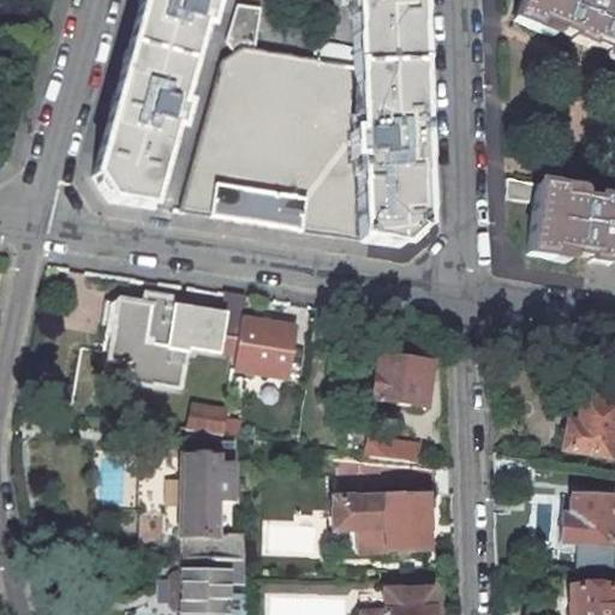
[(316,42),(314,60),(252,51),(258,12),(236,6),(226,42),(232,54),(220,61),(178,214),(399,248),(422,228),(417,66),(415,0),(141,0),(125,59),(91,178),(108,203),(148,209),(171,130),(175,132),(183,108),(177,106),(199,28),(204,30),(212,6),(206,4),(207,0),(344,0),(345,3),(351,3),(352,47),(316,42)]
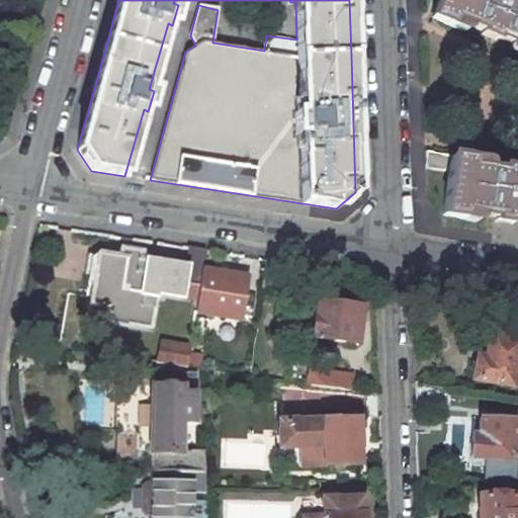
[(481,33),(496,39),(497,37),(517,46),(517,0),(437,0),(430,16),(452,25),(454,19),(482,30),(481,33)]
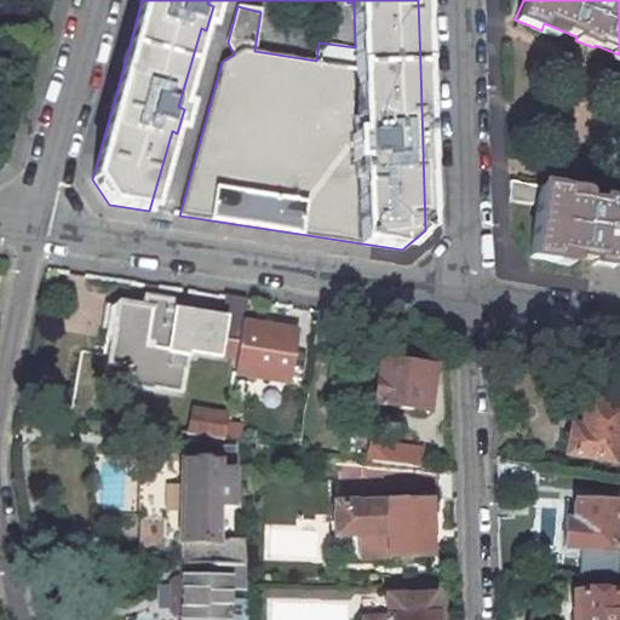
[(537,206),(539,185),(507,181),(509,201),(537,206)]
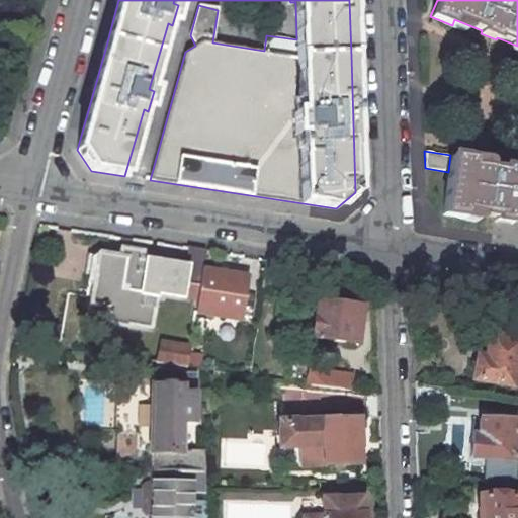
[(450,155),(448,172),(441,214),(464,219),(465,212),(494,217),(494,221),(510,224),(511,220),(517,220),(517,172),(517,168),(502,166),(502,170),(487,168),(488,166),(487,163),(486,161),(483,160),(450,155)]
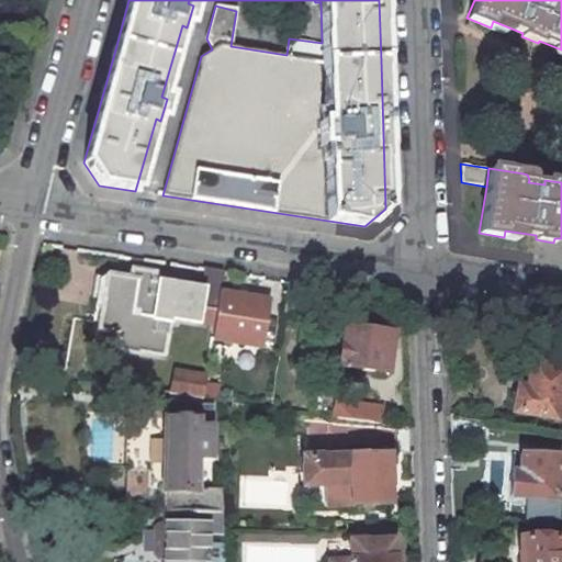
[(164,355),(170,317),(197,321),(200,305),(216,307),(220,292),(222,271),(203,268),(200,288),(159,282),(149,280),(150,271),(131,268),(128,277),(107,273),(107,276),(104,276),(101,279),(99,293),(102,298),(103,298),(98,330),(117,333),(115,349),(138,353),(138,351),(164,355)]
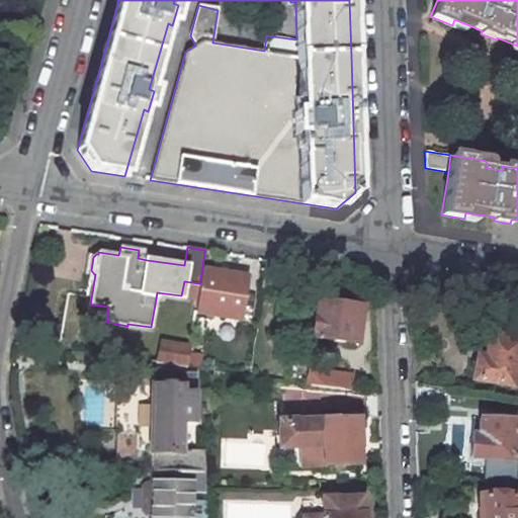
[(138,258),(147,260),(148,252),(139,250),(138,258)]
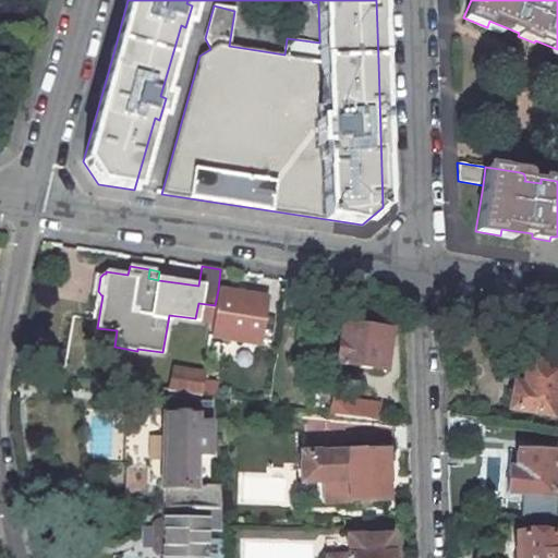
[(266,298),(218,290),(215,305),(210,336),(259,343),(266,298)]
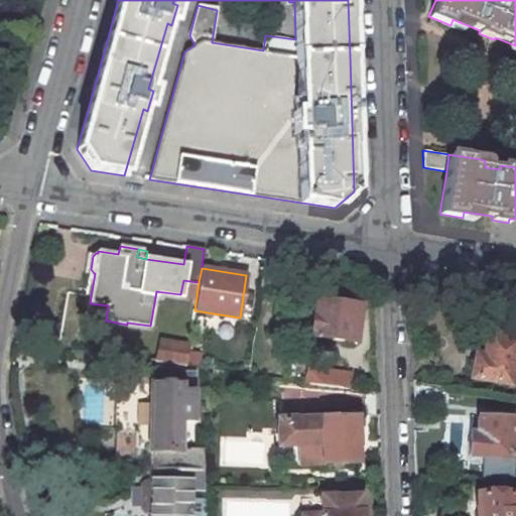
[(319,311),(314,310),(310,335),(355,342),(360,305),(321,299),(319,311)]
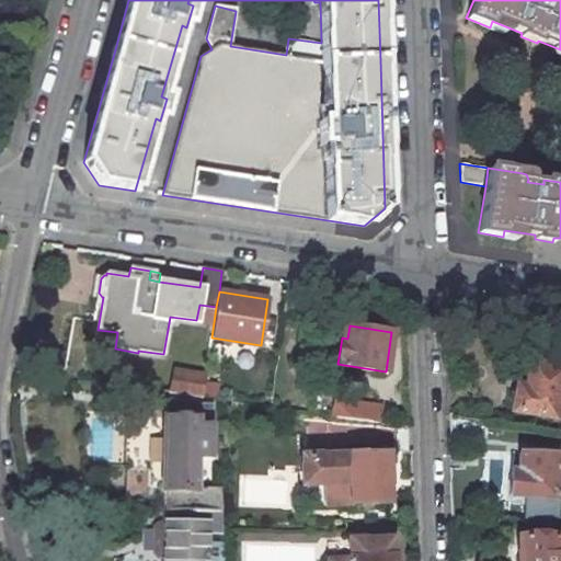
[(518,388),(514,390),(512,400),(515,403),(515,409),(553,415),(560,375),(560,369),(531,364),(527,386),(518,385),(518,388)]
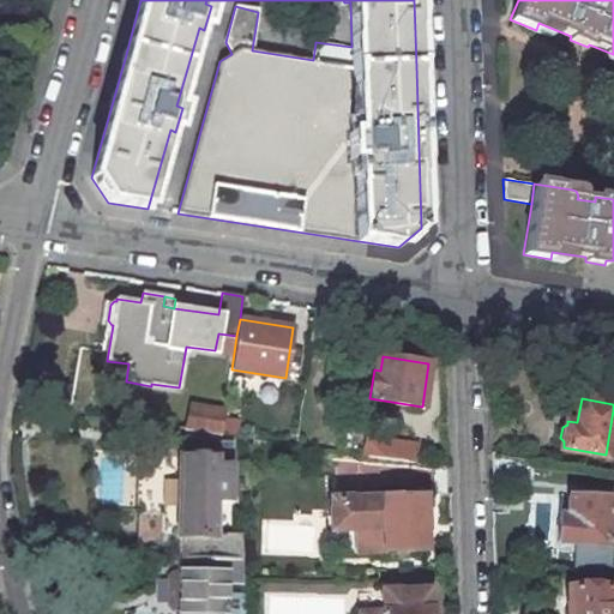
[(226,411),(190,407),(187,429),(222,435),(222,434),(226,411)]
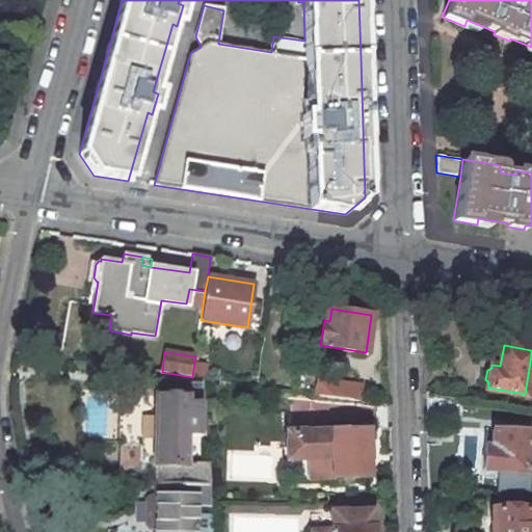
[(316,394),(330,396),(339,397),(341,383),(318,380),(316,394)]
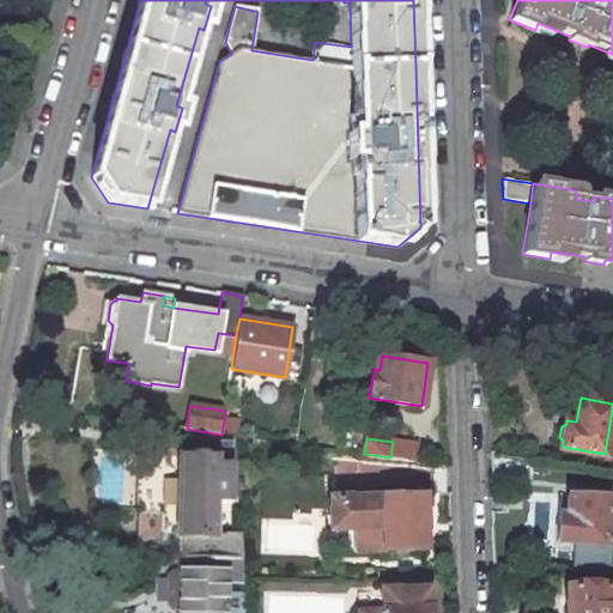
[(416,445),(393,442),(390,457),(413,461),(416,445)]
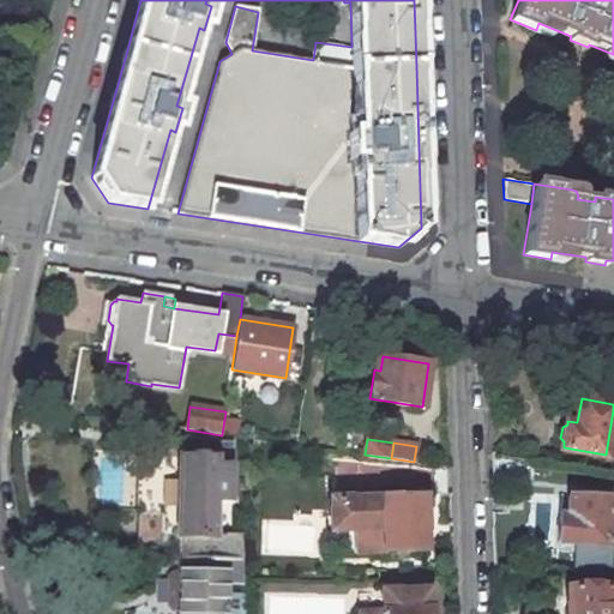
[(181,479),(181,507),(180,558),(210,557),(242,558),(241,534),(214,534),(215,501),(230,501),(230,481),(230,468),(230,444),(184,444),(182,479),(181,479)]
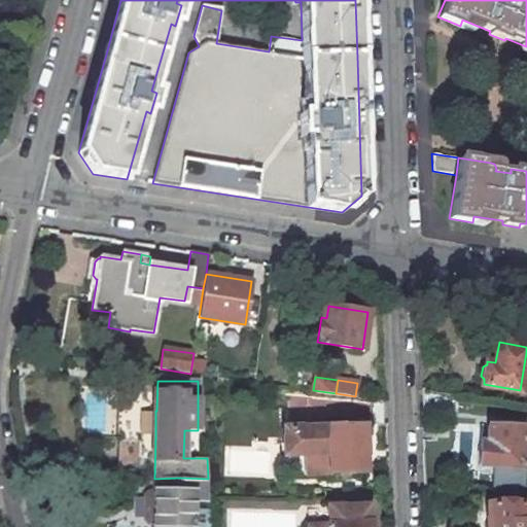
[(364,425),(283,427),(285,455),(306,454),(307,473),(360,471),(358,451),(365,451),(364,425)]
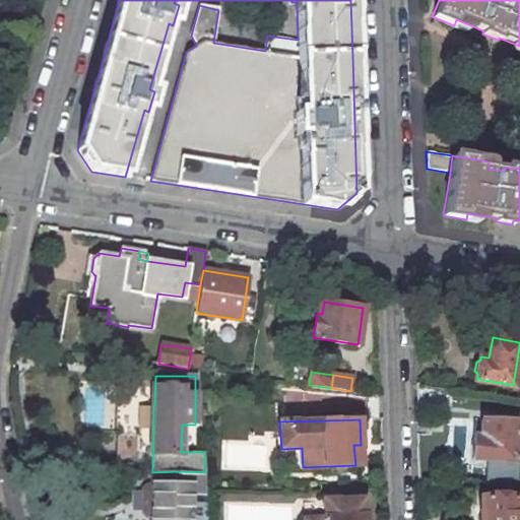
[(480,437),(473,437),(472,458),(516,461),(519,421),(481,419),(480,437)]
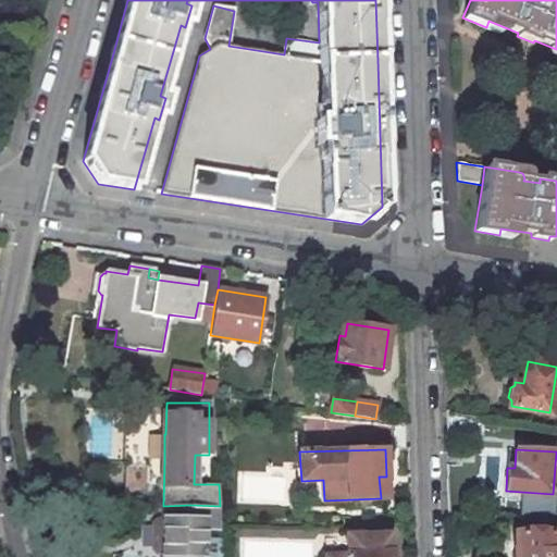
[(163,506),(163,556),(194,556),(194,555),(206,555),(206,520),(190,520),(190,505),(163,506)]
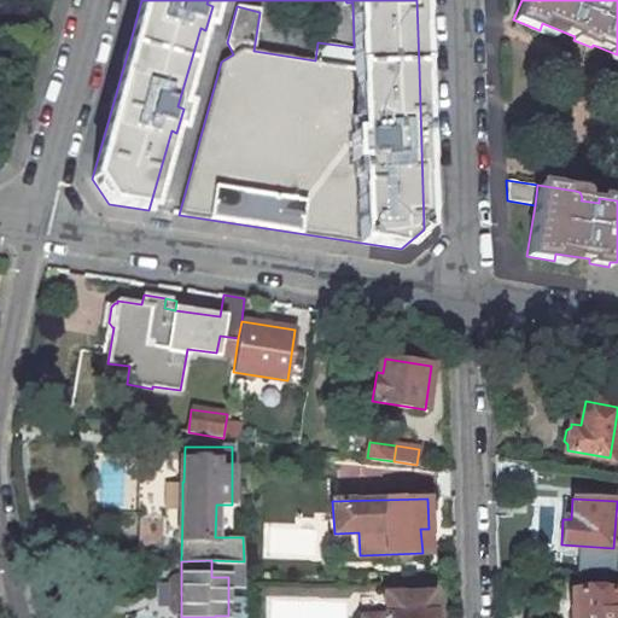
[(246,616),(244,578),(244,561),(211,560),(211,577),(228,577),(228,616),(246,616)]
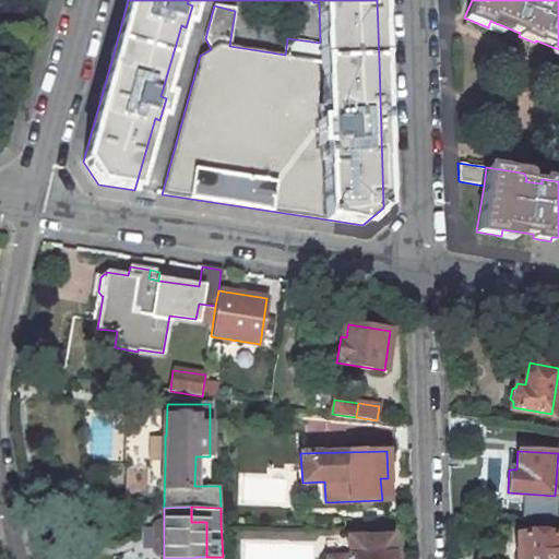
[(328,558),(391,558),(391,536),(364,536),(364,531),(348,531),(349,557),(328,558)]
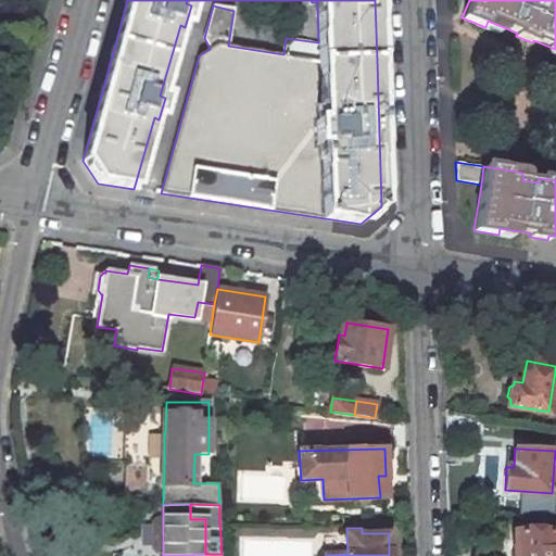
[(555,555),(555,531),(498,532),(497,555),(555,555)]
